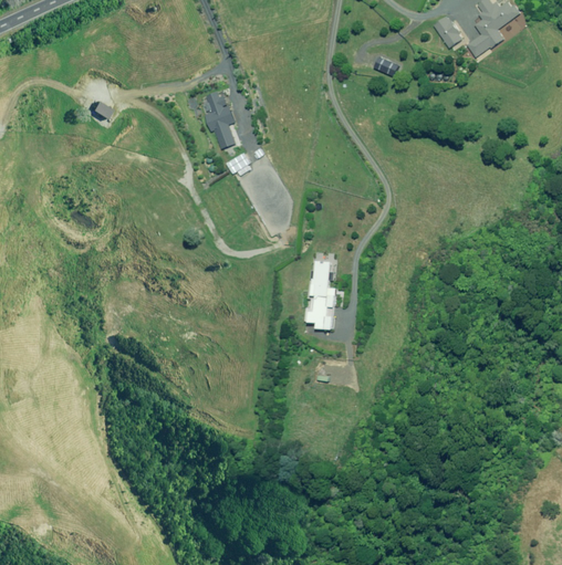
[(476,13),(480,19),(472,23),(479,33),(465,43),(475,56),(489,46),(490,48),(503,38),(496,29),(519,12),(512,3),(509,6),(506,0),(498,6),(495,0),(490,3),(488,0),(480,0),(475,4),(480,11),(476,13)]
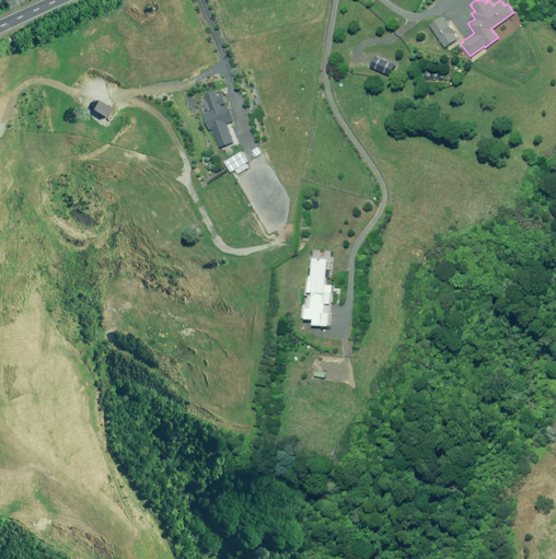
[(444,21),(443,21),(439,15),(427,24),(443,46),(456,37),(444,21)]
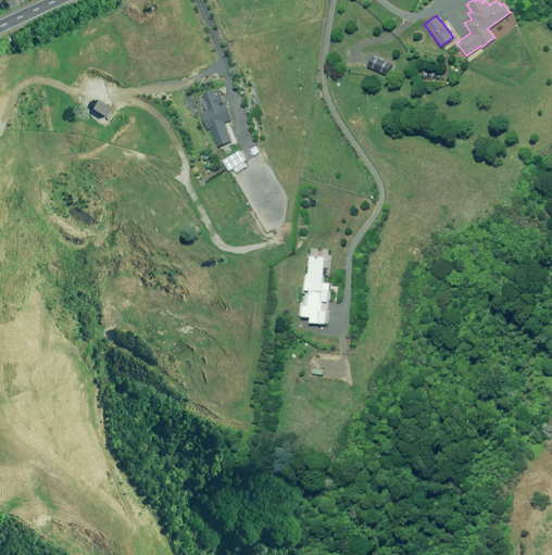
[(217,92),(213,95),(211,89),(201,93),(207,109),(200,112),(207,128),(210,127),(216,146),(230,139),(223,122),(229,118),(223,102),(222,103),(217,92)]
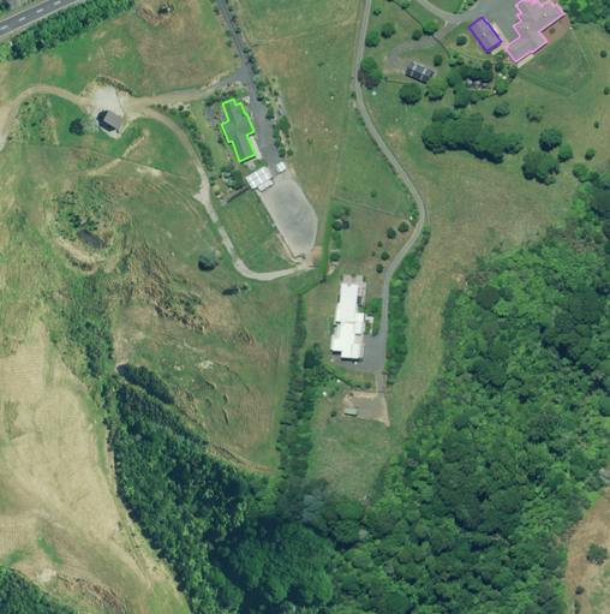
[(102,109),(96,118),(109,127),(117,118),(102,109)]
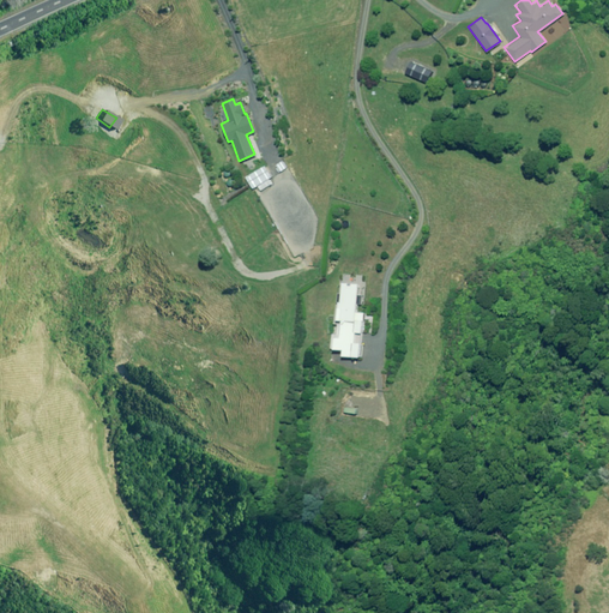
[(252,187),(270,176),(263,166),(245,176),(252,187)]
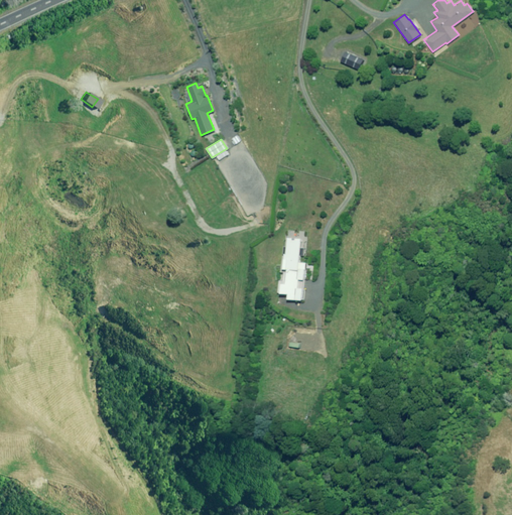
[(286,236),(282,268),(287,268),(285,281),(277,280),(276,291),(288,292),(288,297),(301,299),(303,287),(297,287),(298,278),(302,279),(305,262),(298,261),(301,238),(286,236)]
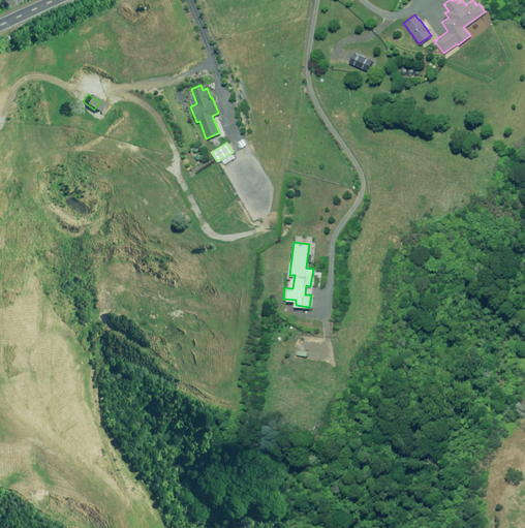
All buildings are outlined.
